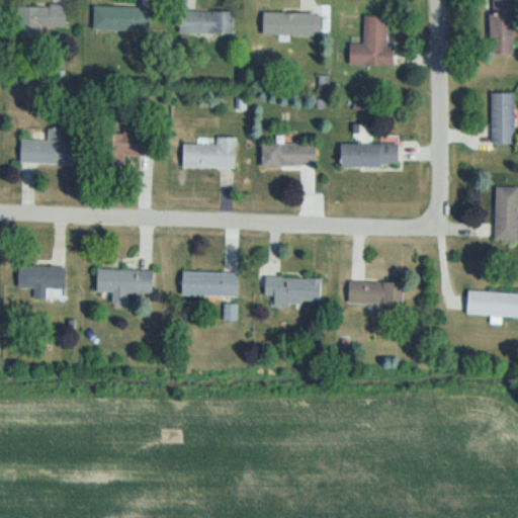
[(515,0),(492,0),(492,55),(515,55),(515,0)]
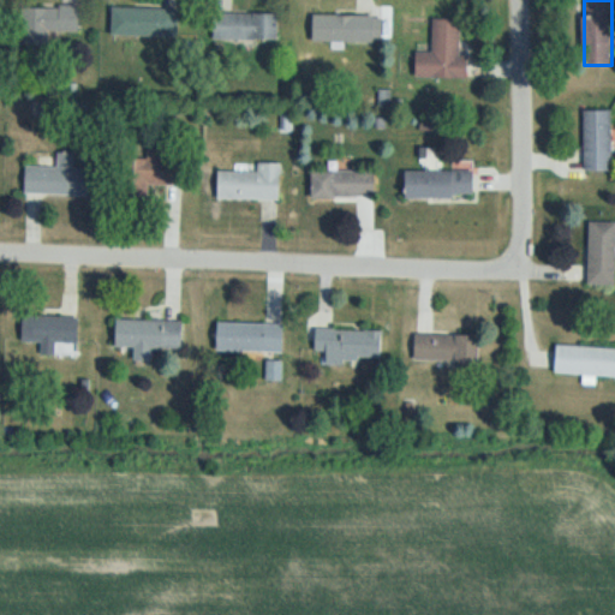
[(49,48),(49,33),(82,33),(82,6),(22,6),(22,48),(49,48)]
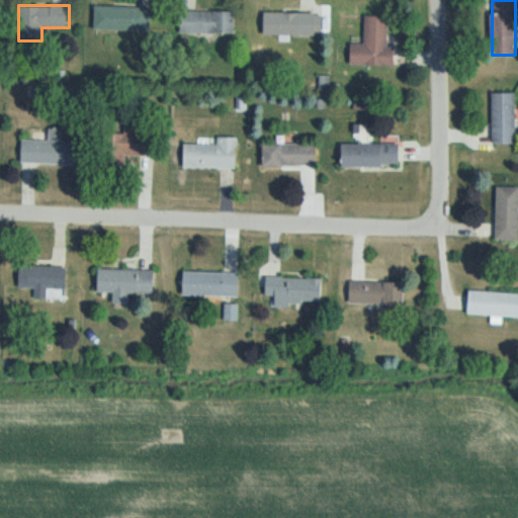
[(97,31),(153,31),(153,7),(97,7),(97,31)]
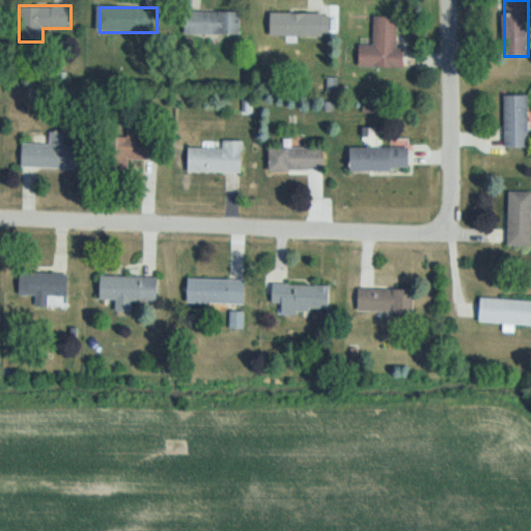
[(242,35),(243,11),(186,11),(186,34),(242,35)]
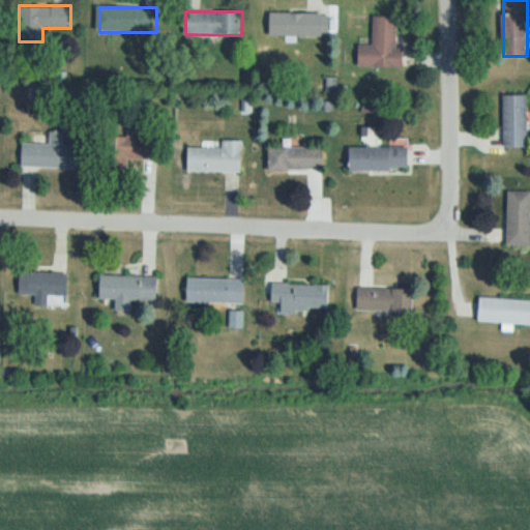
[(270,37),(329,37),(329,13),(270,13),(270,37)]
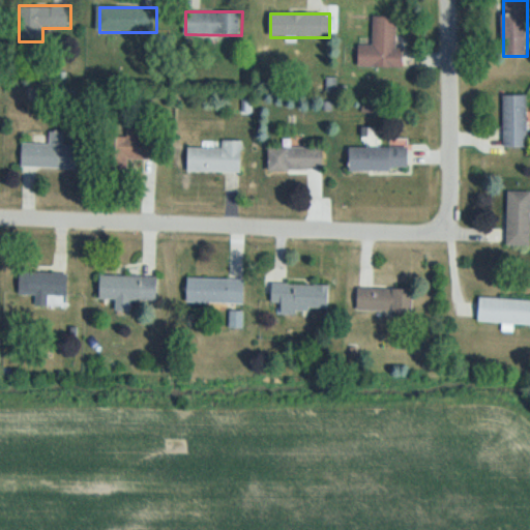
[(374,46),(361,46),(361,67),(404,67),(405,51),(398,51),(398,17),(375,17),(374,46)]
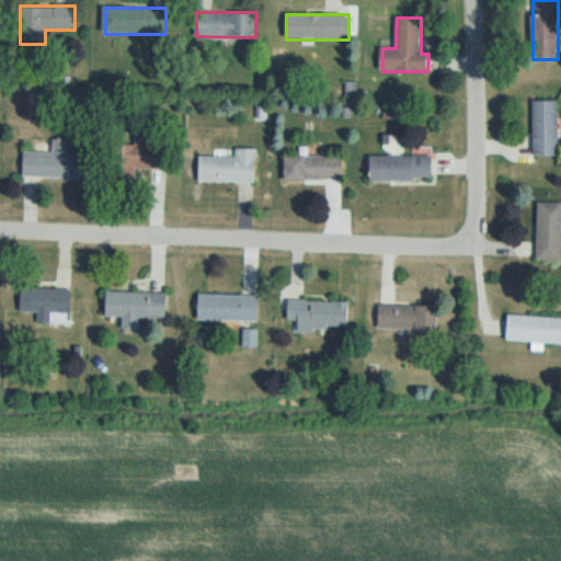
[(560,157),(560,102),(534,102),(534,157),(560,157)]
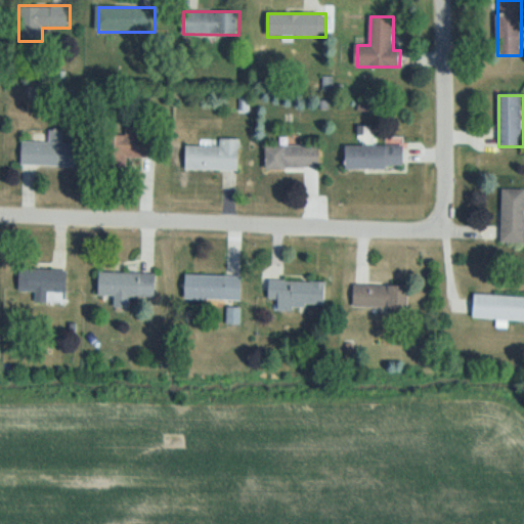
[(23,165),(78,167),(78,142),(64,142),(66,131),(50,130),(49,142),(23,141),(23,165)]
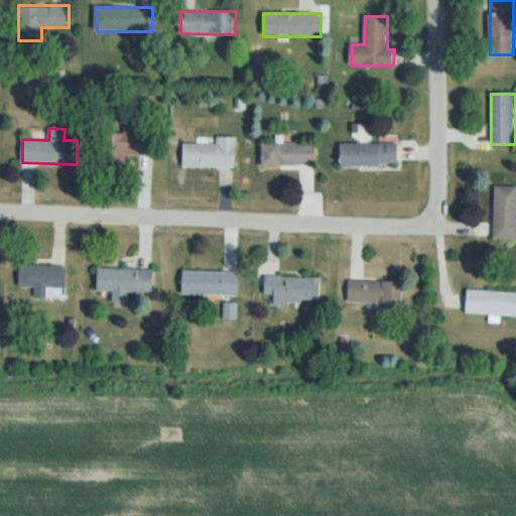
[(126,165),(126,155),(156,156),(157,135),(109,133),(108,164),(126,165)]
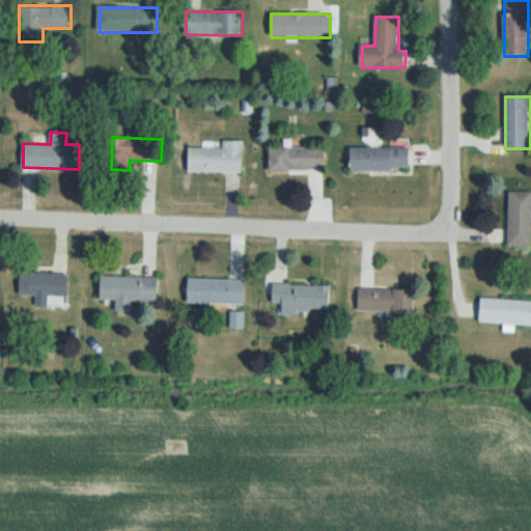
[(224,148),(189,147),(189,173),(244,173),(244,142),(224,141),(224,148)]
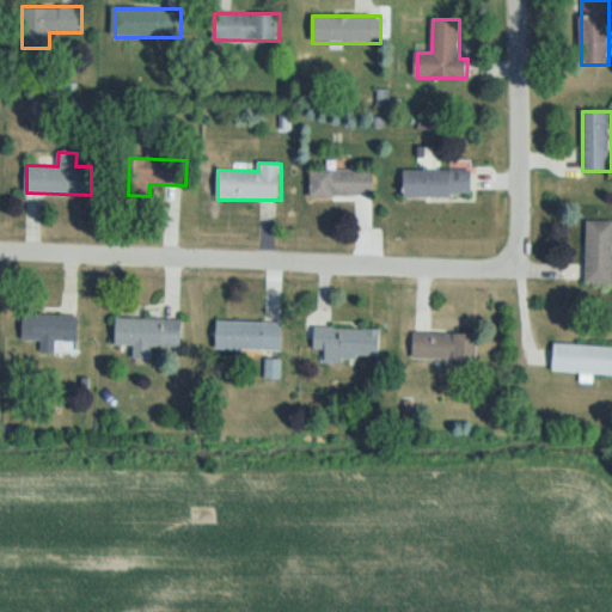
[(375,171),(311,171),(311,196),(375,197),(375,171)]
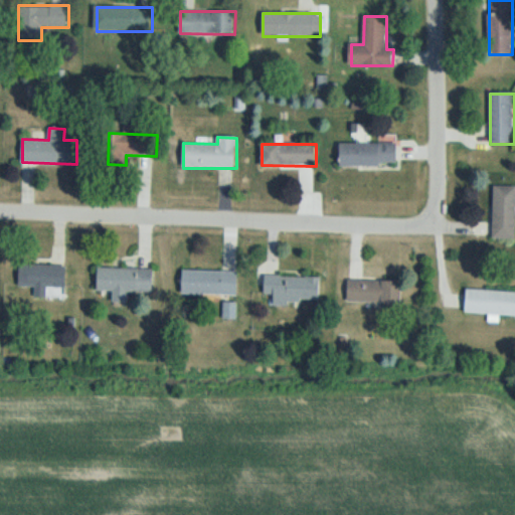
[(340,144),(340,166),(397,166),(397,144),(340,144)]
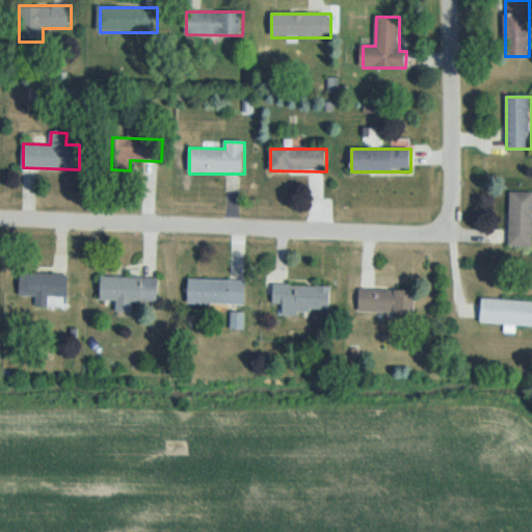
[(531,246),(531,192),(510,193),(510,247),(531,246)]
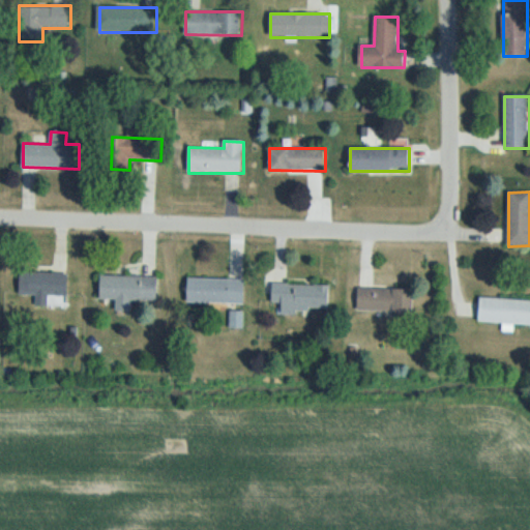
[(20,294),(37,294),(36,306),(49,306),(50,295),(68,295),(69,273),(21,272),(20,294)]
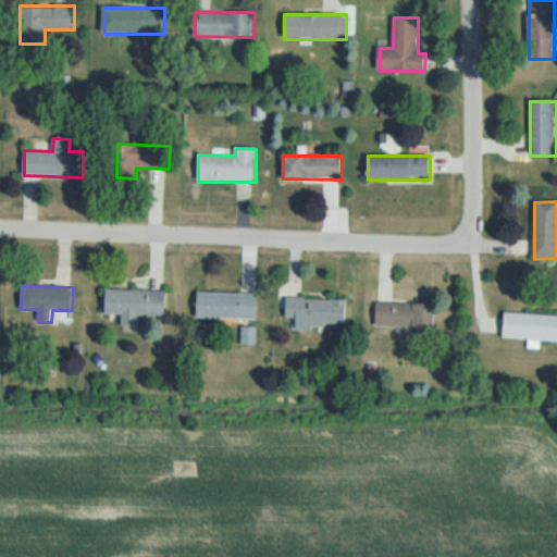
[(166,289),(107,289),(107,314),(166,316),(166,289)]
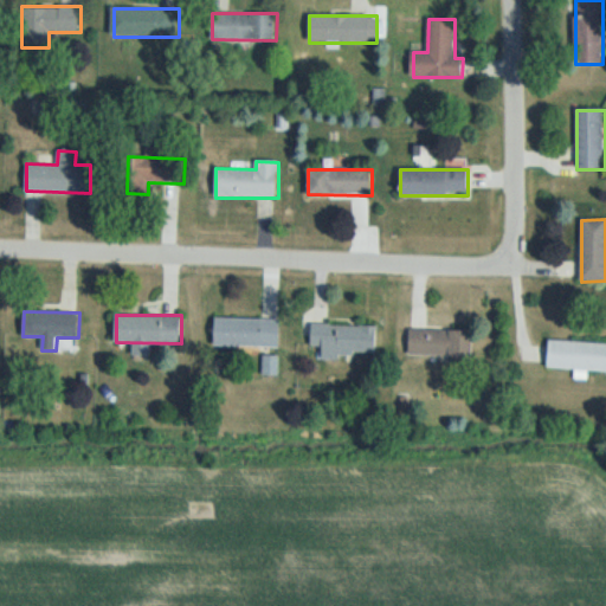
[(282,346),(282,318),(214,318),(214,346),(282,346)]
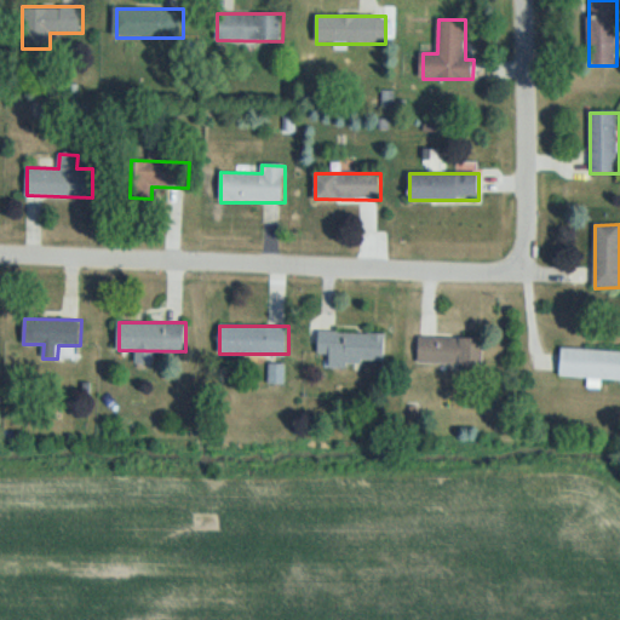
[(386,367),(388,333),(319,331),(317,355),(331,355),(329,366),(386,367)]
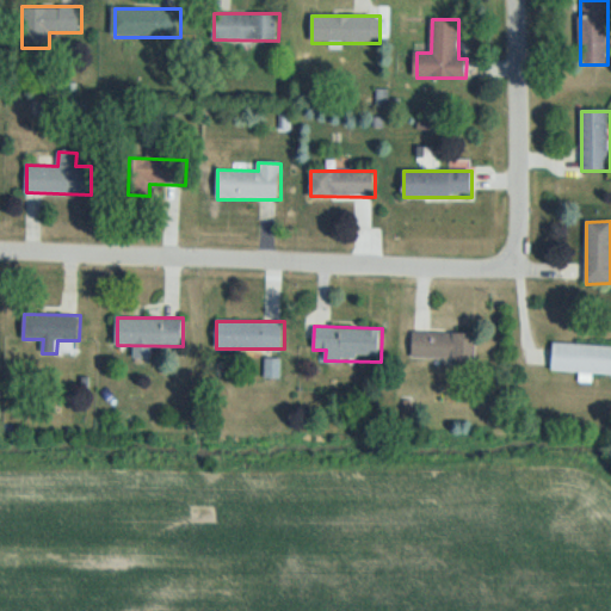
[(477,333),(412,332),(411,359),(477,359),(477,333)]
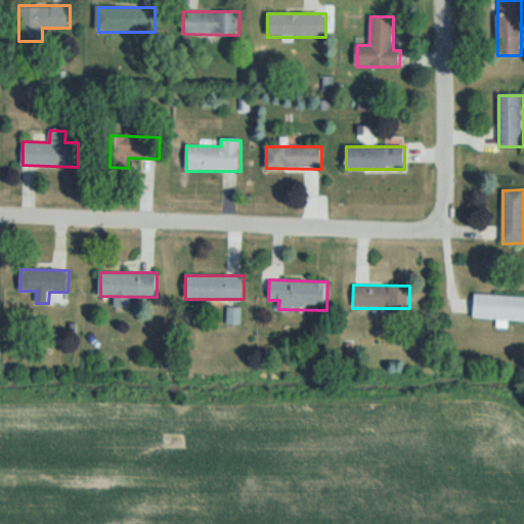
[(473,318),(523,320),(523,296),(474,294),(473,318)]
